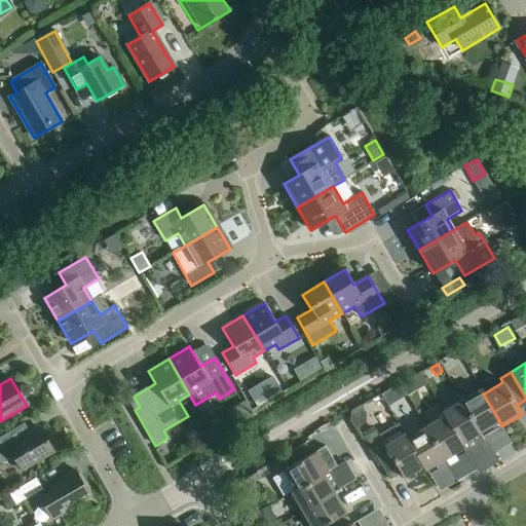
[(481,389),(461,401),(480,433),(498,421),(499,421),(483,393),(484,393),(481,389)]
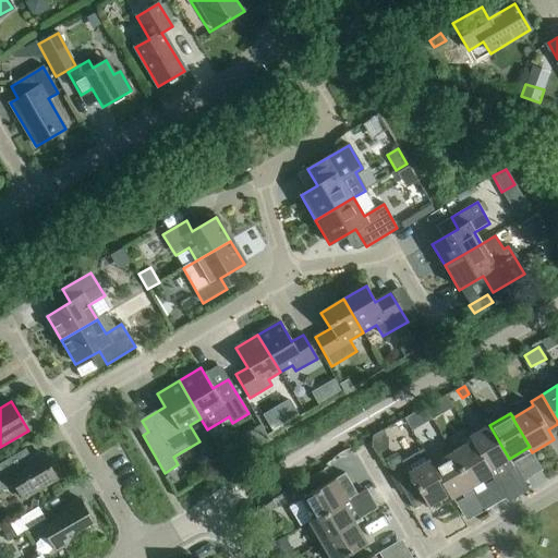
[(469,437),(472,443),(472,441),(489,471),(509,459),(489,425),(469,437)]
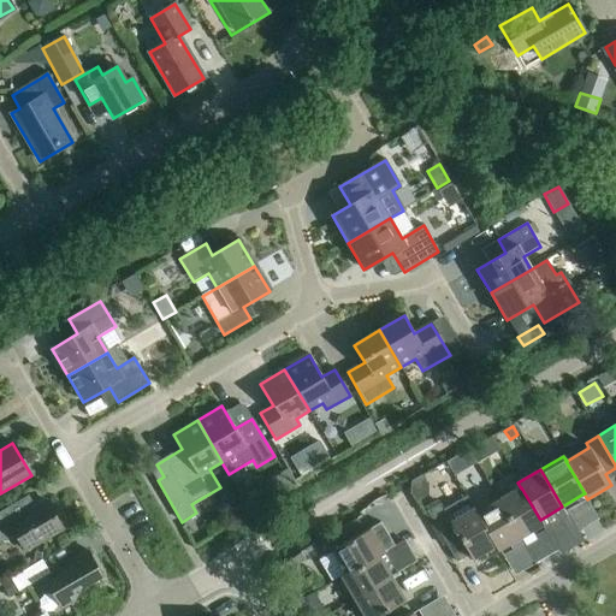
[(521,489),(499,501),(521,538),(544,525),(540,520),(521,487),(521,489)]
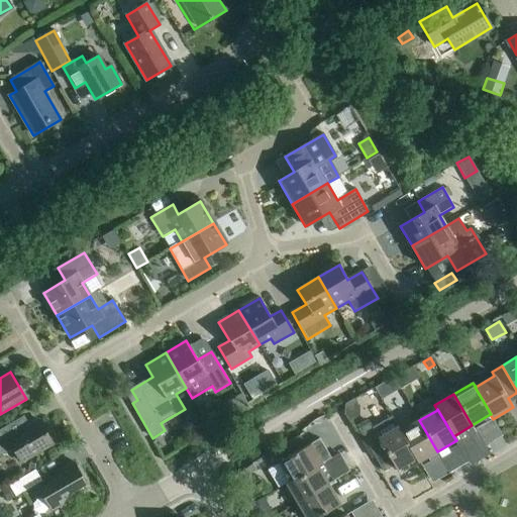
[(416,458),(400,431),(401,431),(392,416),(372,428),(370,423),(357,429),(383,473),(394,466),(396,470),(415,458),(416,458)]
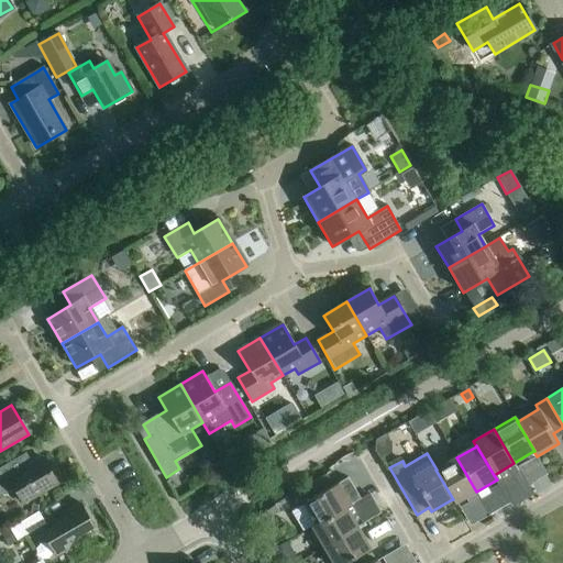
[(456,457),(437,470),(435,470),(453,499),(452,499),(455,504),(476,492),(456,457)]
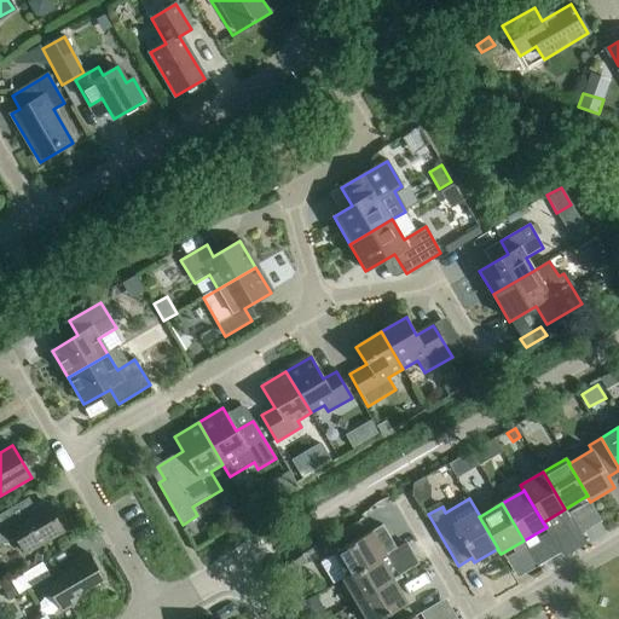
[(10,510),(0,515),(0,545),(16,537),(25,554),(63,532),(47,504),(17,522),(10,510)]
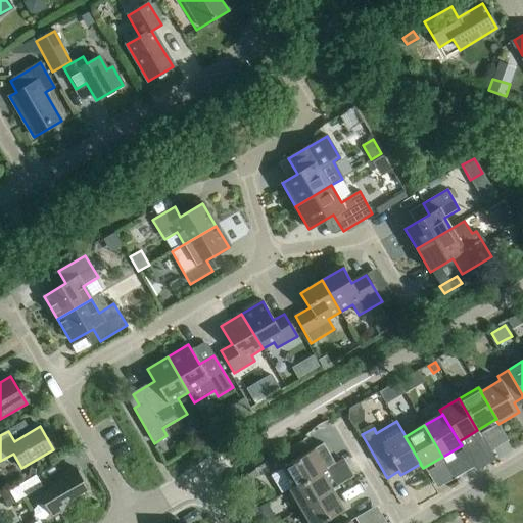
[(487,430),(480,434),(488,449),(495,445),(487,430)]
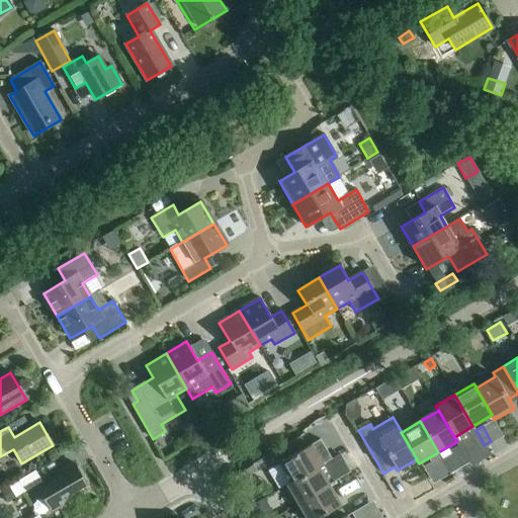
[(484,445),(476,430),(468,434),(478,449),(484,445)]
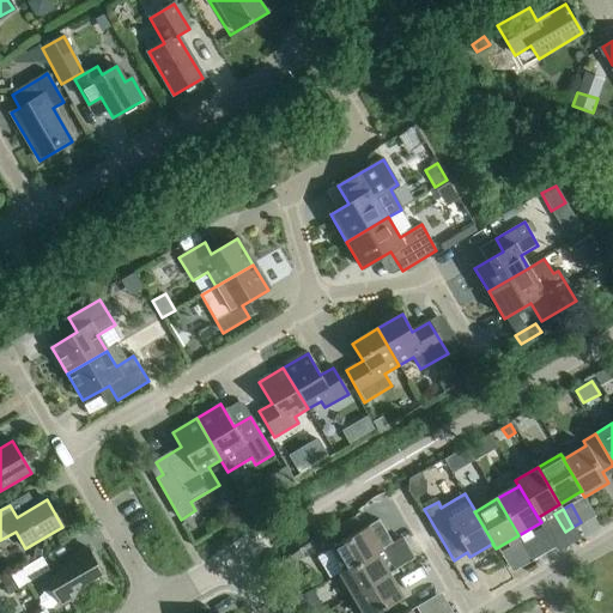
[(356,516),(319,539),(327,552),(332,550),(344,571),(382,550),(393,544),(378,521),(368,527),(363,529),(356,516)]
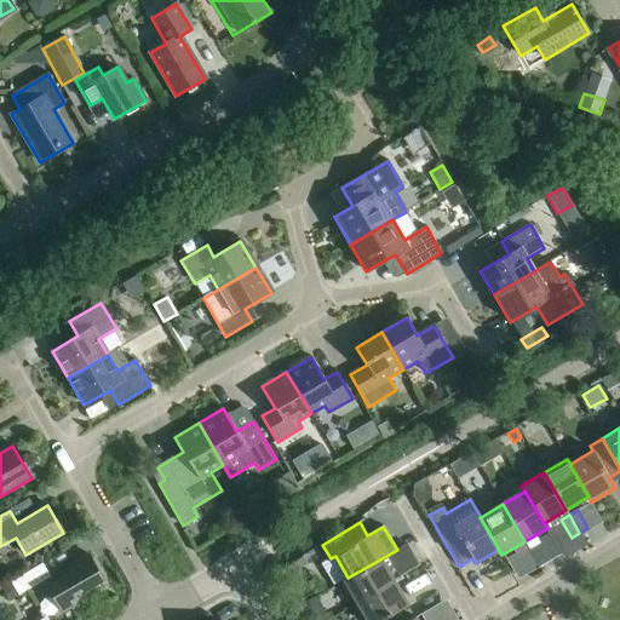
[(535,541),(527,546),(538,564),(545,560),(535,541)]
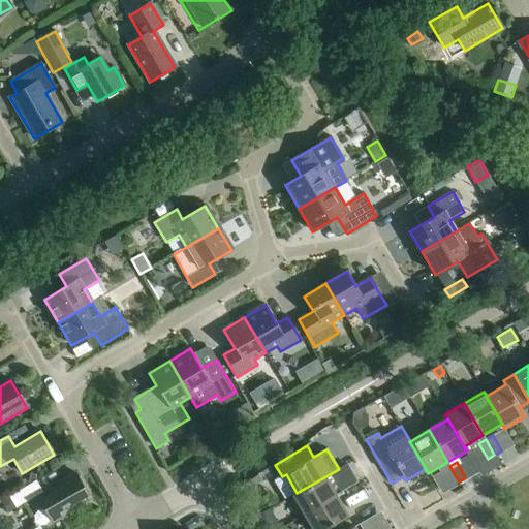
[(297,493),(292,495),(304,515),(336,496),(331,488),(331,487),(332,486),(334,481),(348,473),(344,466),(339,469),(330,474),(297,493)]
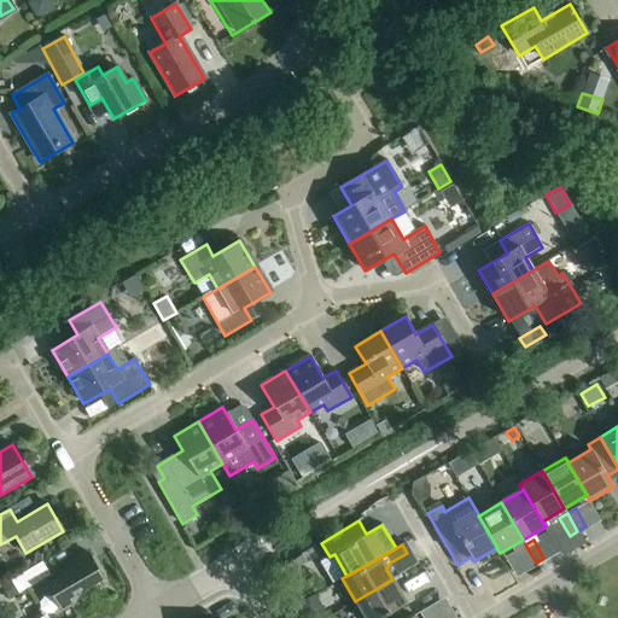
[(536,563),(525,544),(517,549),(528,567),(536,563)]
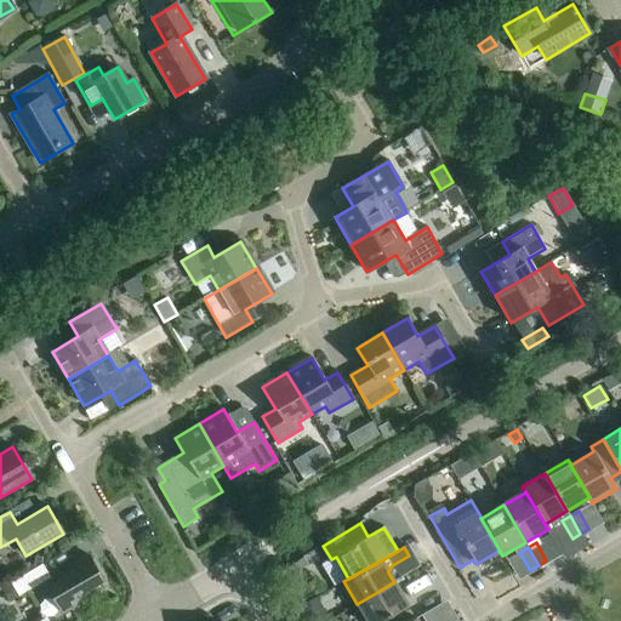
[(69,574),(47,587),(62,614),(87,599),(84,593),(103,582),(87,556),(66,568),(69,574)]
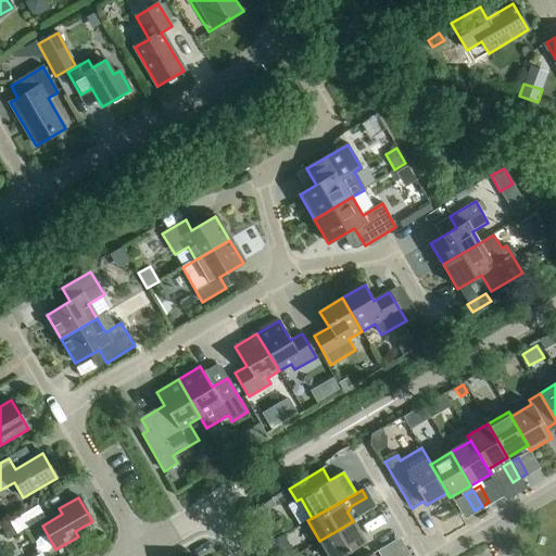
[(0,528),(0,529),(7,540),(45,518),(38,506),(0,528)]
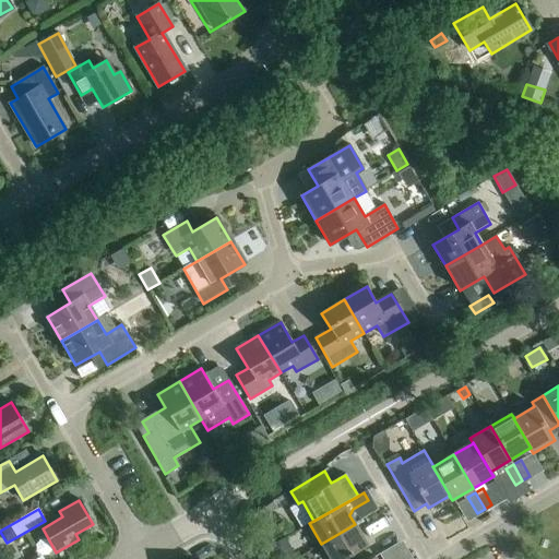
[(363,558),(358,550),(368,545),(355,524),(321,544),(330,558),(363,558)]
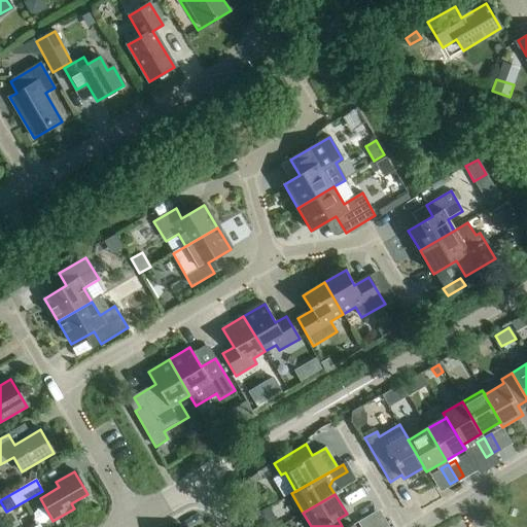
[(269,507),(254,516),(260,526),(279,526),(280,526),(269,507)]
